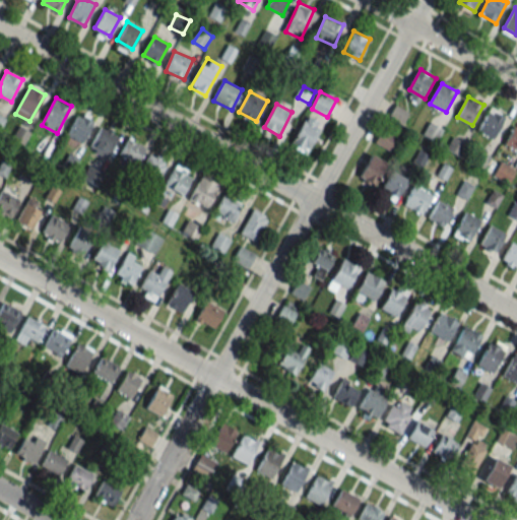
[(397,104),(410,112),(403,124),(390,117),(397,104)]
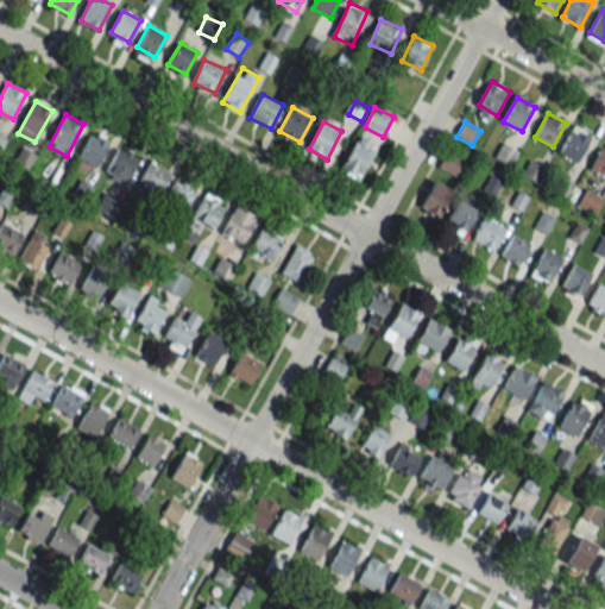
[(591,138),(578,162),(560,152),(573,129),(591,138)]
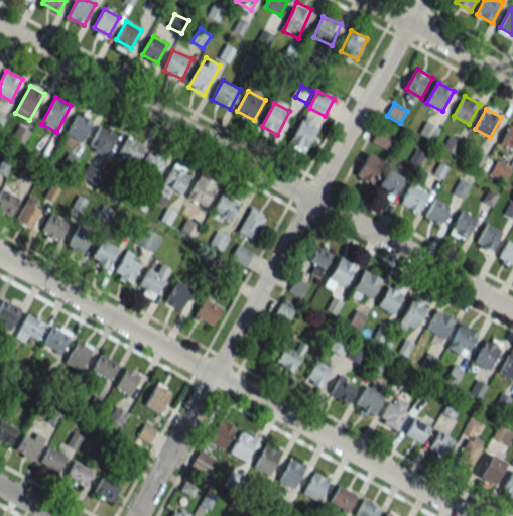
[(67,134),(80,143),(96,120),(83,111),(67,134)]
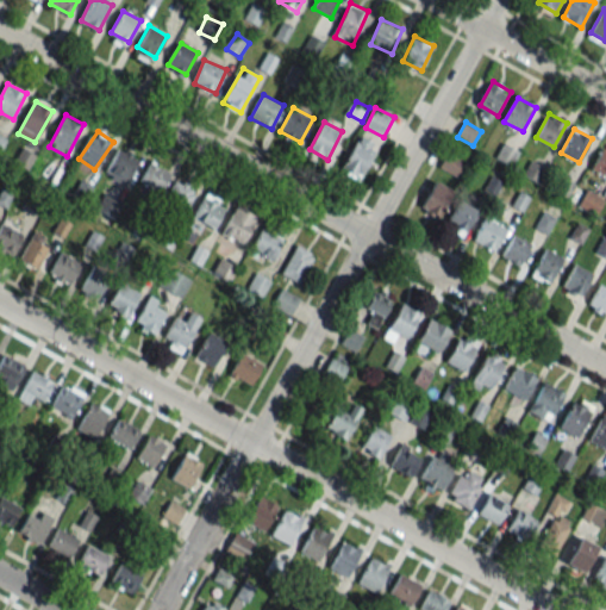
[(363,175),(379,144),(361,135),(344,166),(363,175)]
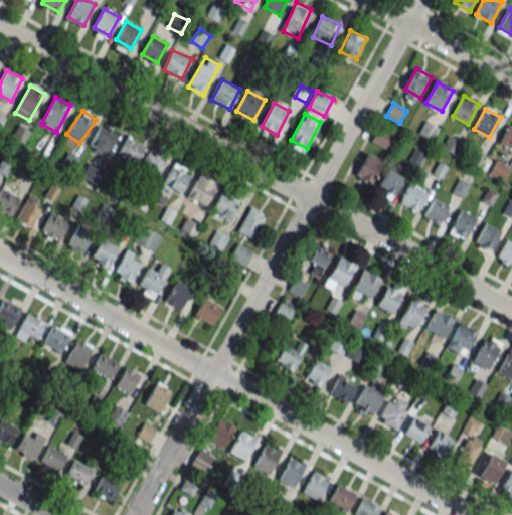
[(427,121),(440,128),(433,140),(419,133),(427,121)]
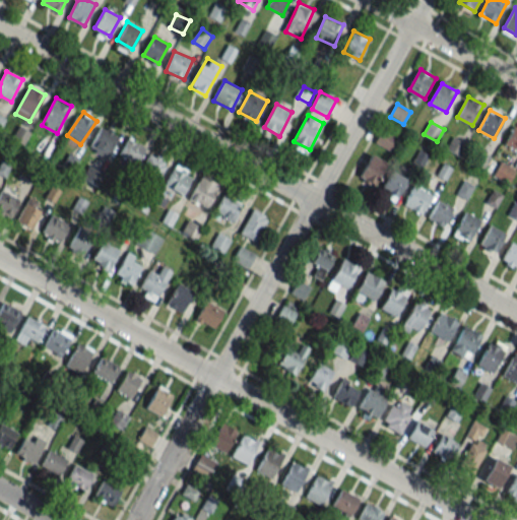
[(120,136),(103,126),(89,147),(108,158),(120,136)]
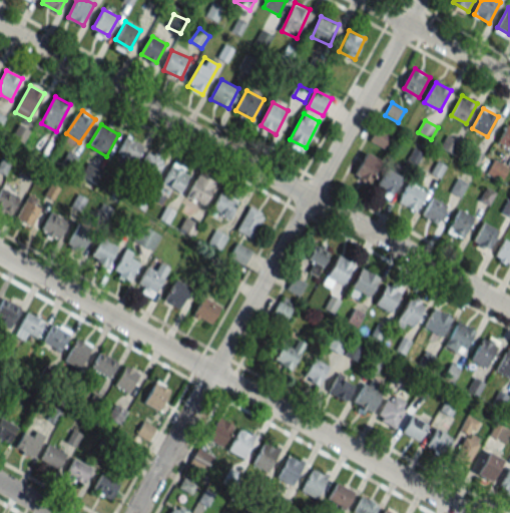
[(509,147),(498,141),(508,124),(509,124),(509,147)]
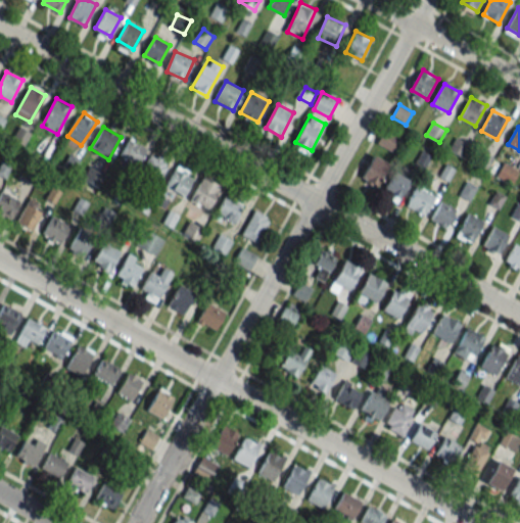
[(387,130),(400,138),(393,150),(380,143),(387,130)]
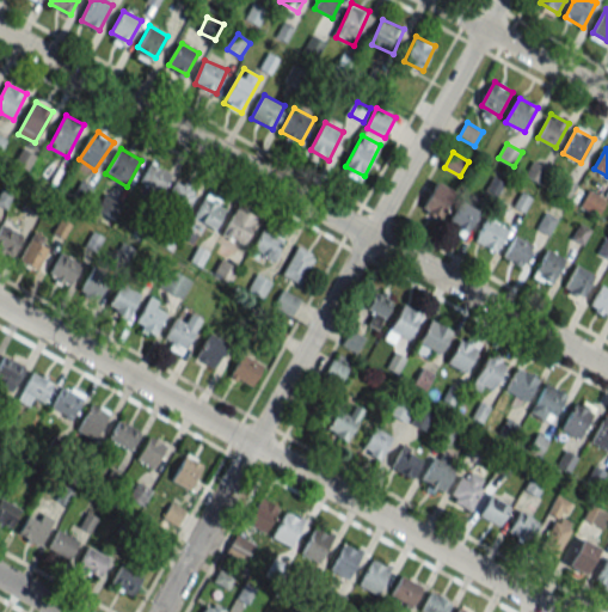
[(535,160),(551,169),(542,184),(527,175),(535,160)]
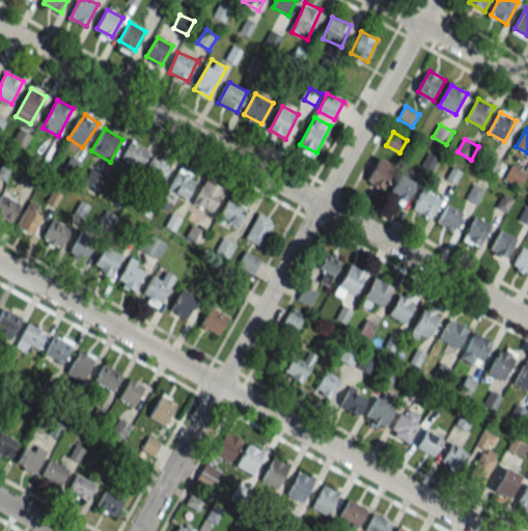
[(140,171),(150,149),(132,141),(121,162),(140,171)]
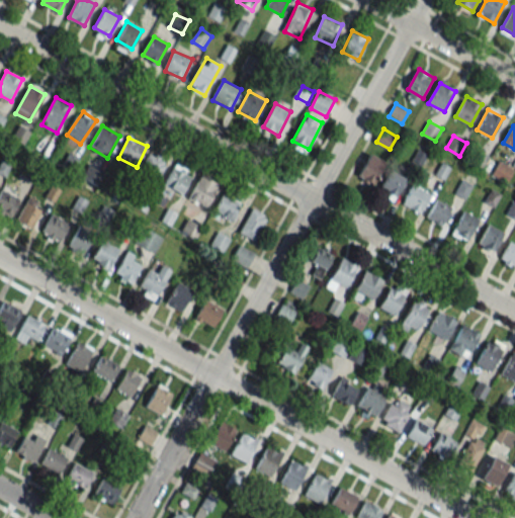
[(419,149),(428,154),(421,167),(412,162),(419,149)]
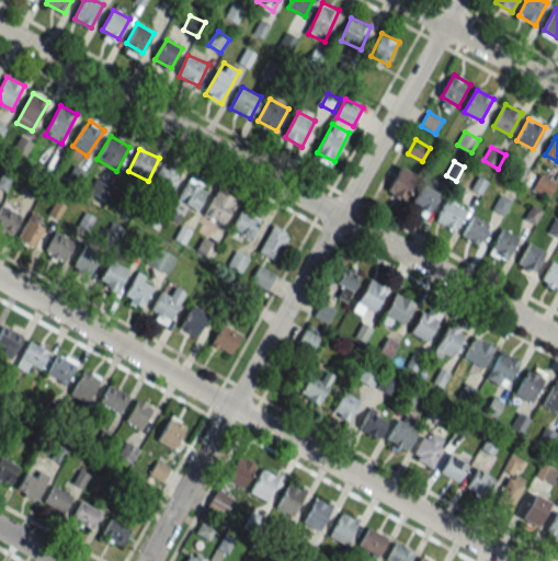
[(521,163),(531,169),(523,183),(513,178),(521,163)]
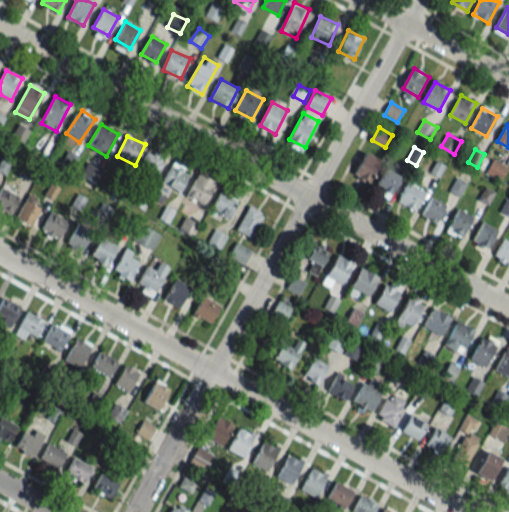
[(140,171),(157,179),(166,159),(149,150),(140,171)]
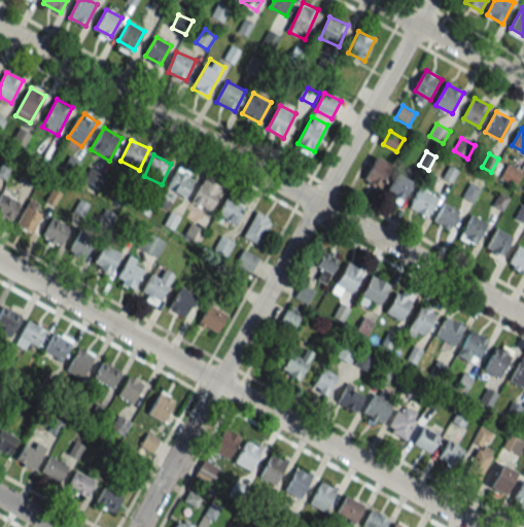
[(393,165),(383,183),(368,175),(378,156),(393,165)]
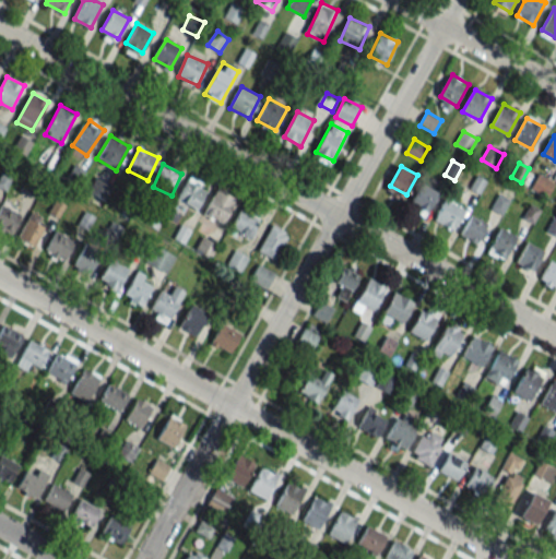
[(478,175),(488,180),(482,193),(471,188),(478,175)]
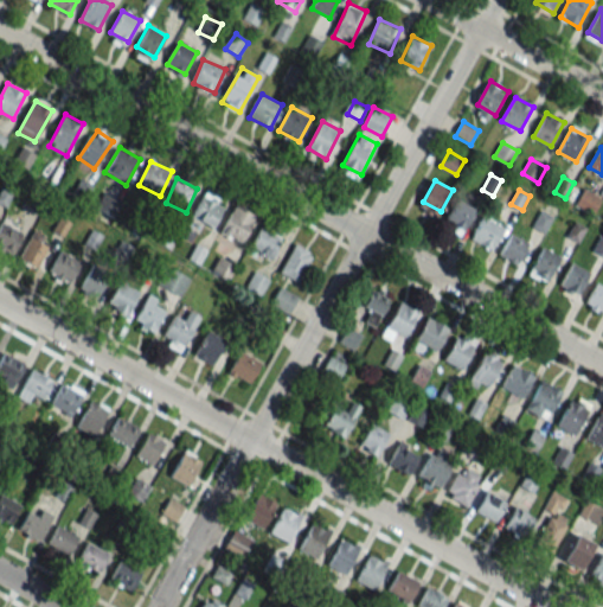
[(587,190),(602,198),(594,213),(578,204),(587,190)]
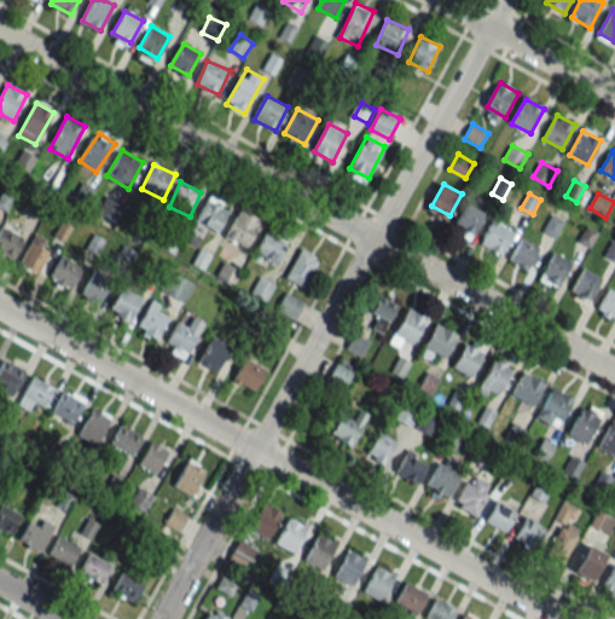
[(218,233),(232,207),(212,195),(196,221),(218,233)]
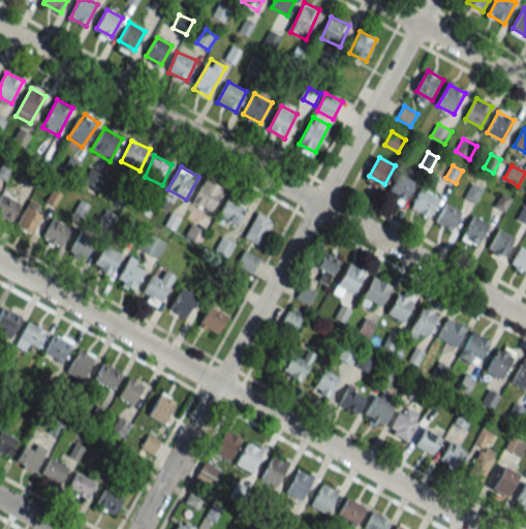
[(415,182),(406,200),(391,192),(401,174),(415,182)]
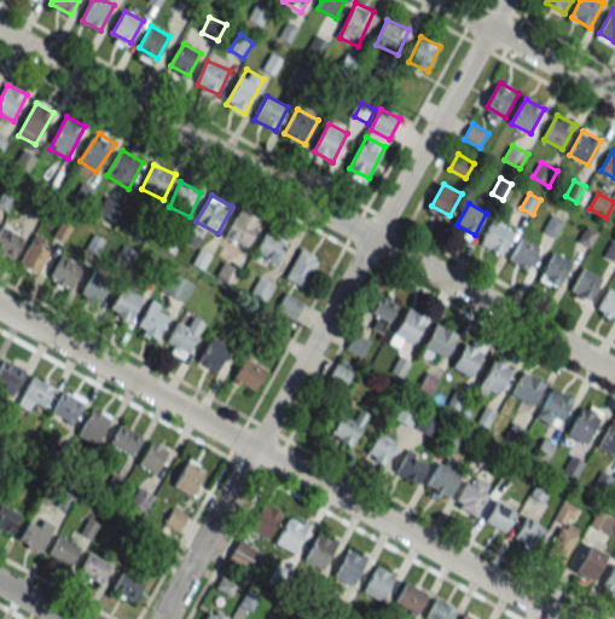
[(262,218),(241,208),(228,238),(250,247),(262,218)]
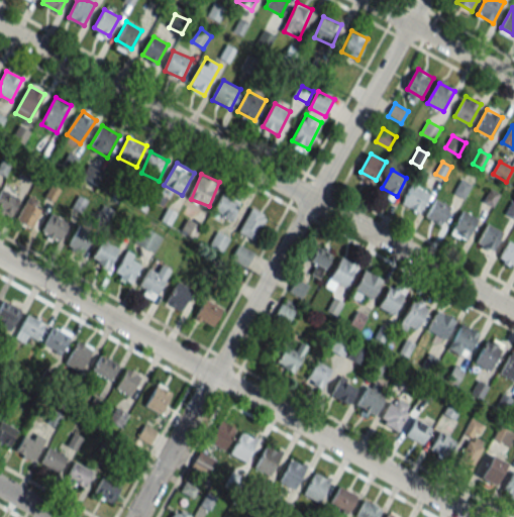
[(463,180),(472,185),(466,198),(455,193),(463,180)]
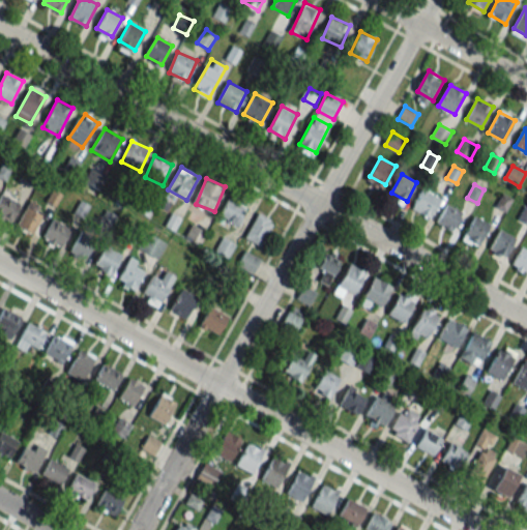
[(439,197),(429,216),(413,208),(423,188),(439,197)]
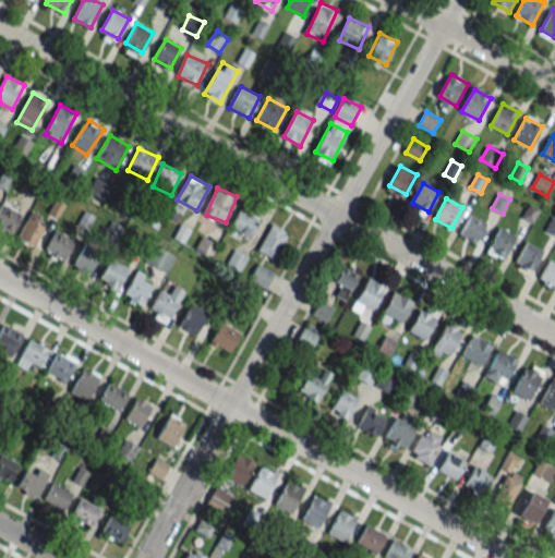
[(0,210),(0,228),(11,235),(24,213),(4,203),(0,210)]
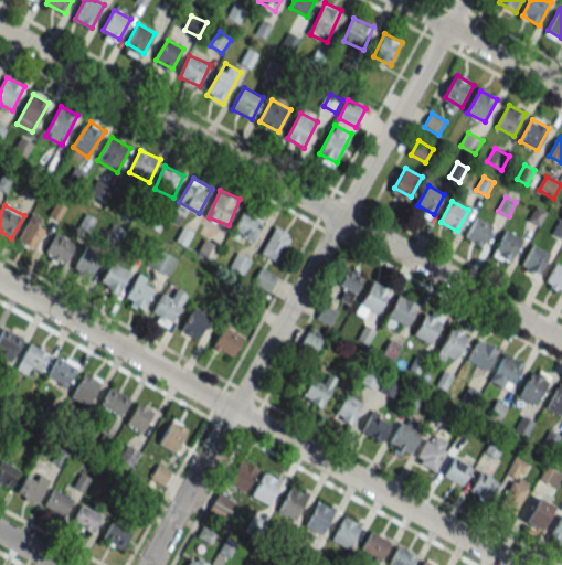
[(537,205),(547,211),(539,225),(529,220),(537,205)]
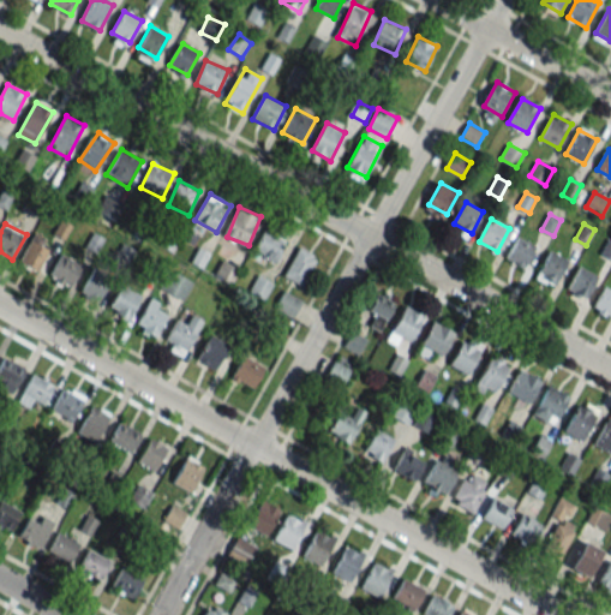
[(256,251),(276,262),(289,238),(269,226),(256,251)]
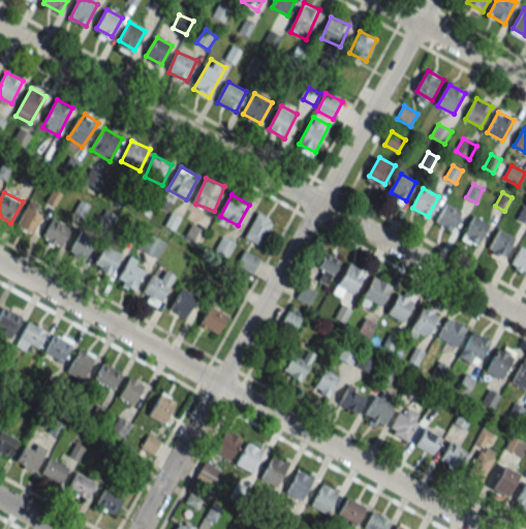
[(45,209),(31,201),(19,225),(33,234),(45,209)]
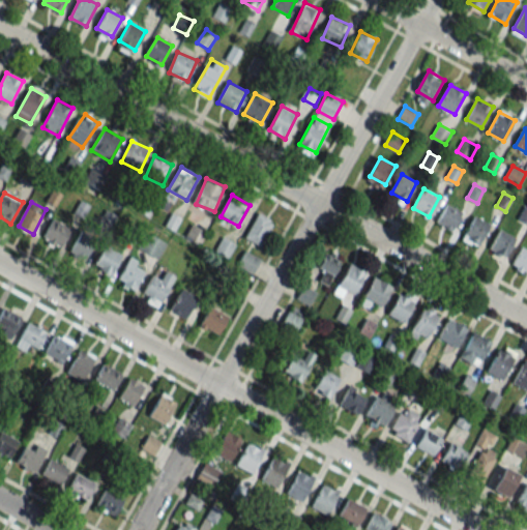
[(463,211),(452,231),(437,223),(447,203),(463,211)]
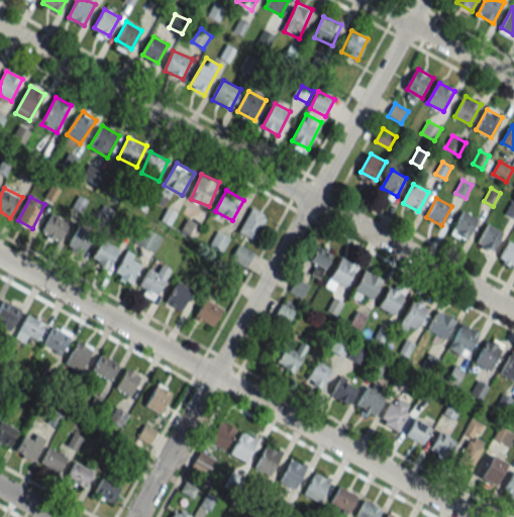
[(255,240),(269,216),(253,207),(239,231),(255,240)]
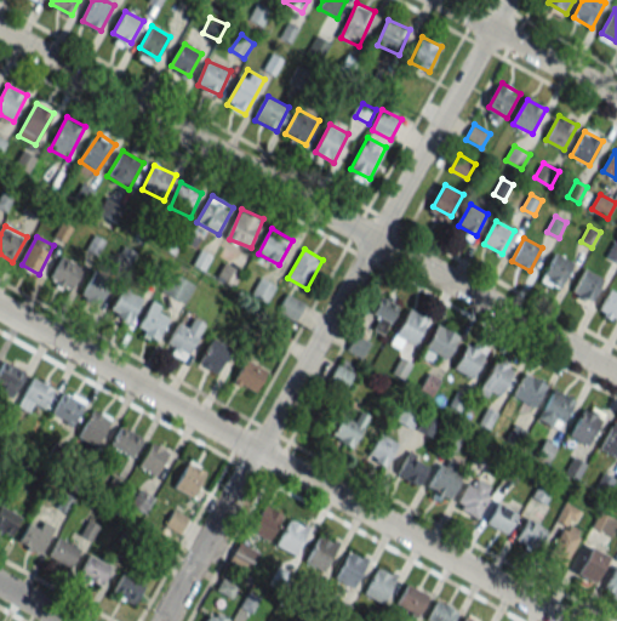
[(575,262),(563,284),(544,274),(556,252),(575,262)]
